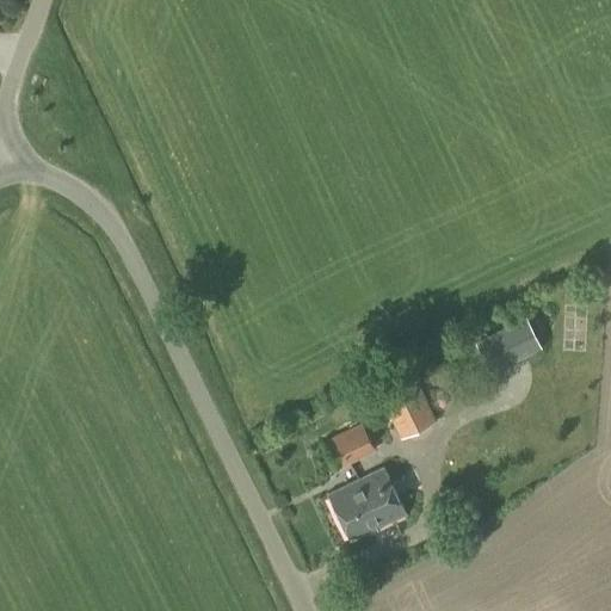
[(488,375),(542,349),(525,314),(474,340),(488,375)]
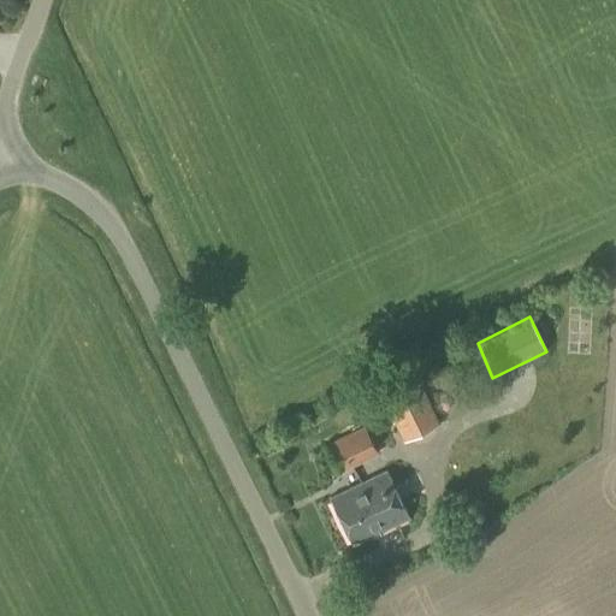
[(422,392),(416,380),(383,398),(403,442),(438,424),(458,415),(443,383),(422,392)]
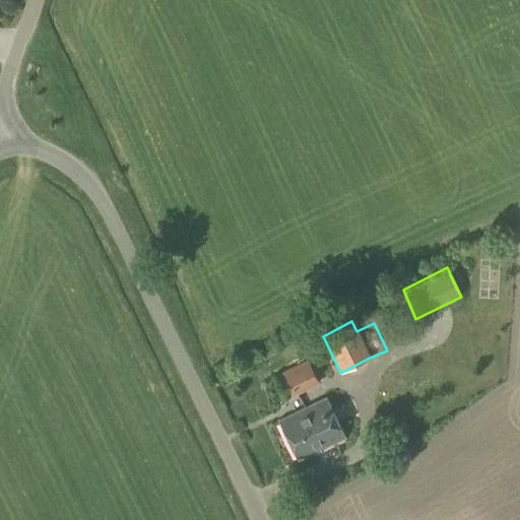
[(285,399),(319,383),(308,361),(274,377),(285,399)]
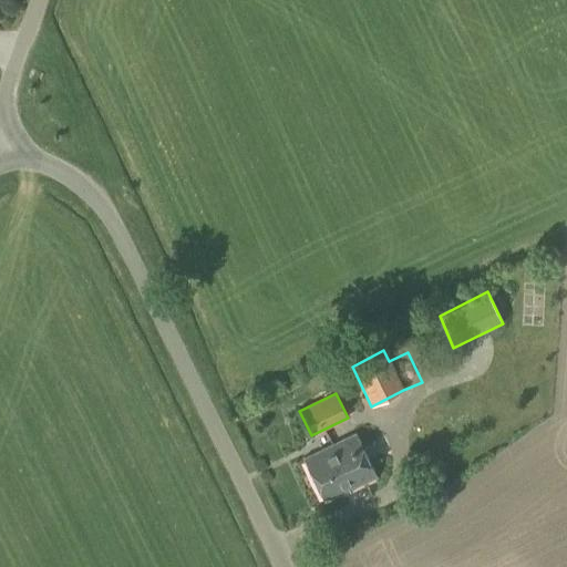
[(325,503),(377,477),(356,433),(303,459),(325,503)]
